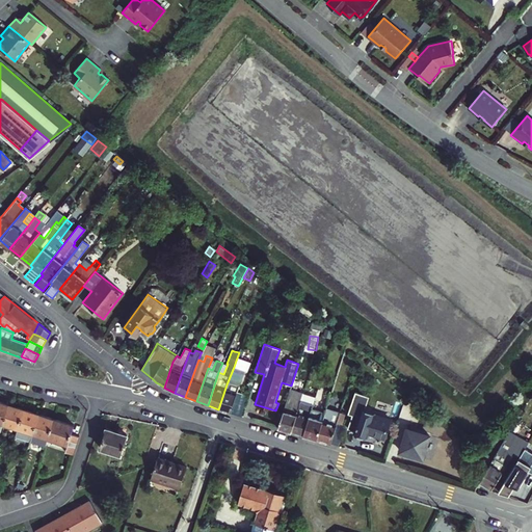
[(234,367),(244,370),(246,364),(236,361),(234,367)]
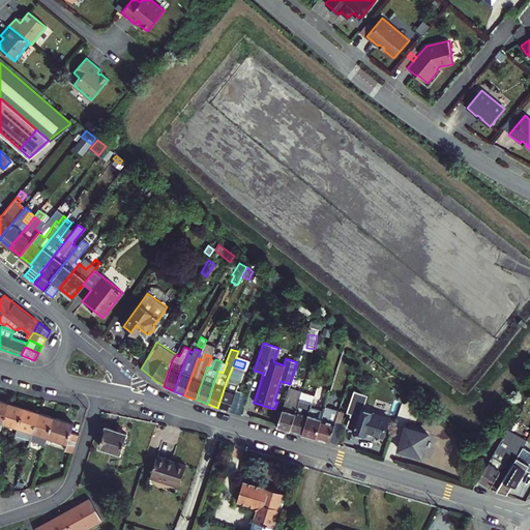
[(222,361),(217,371),(223,373),(227,362),(226,362),(226,361),(225,363),(222,361)]
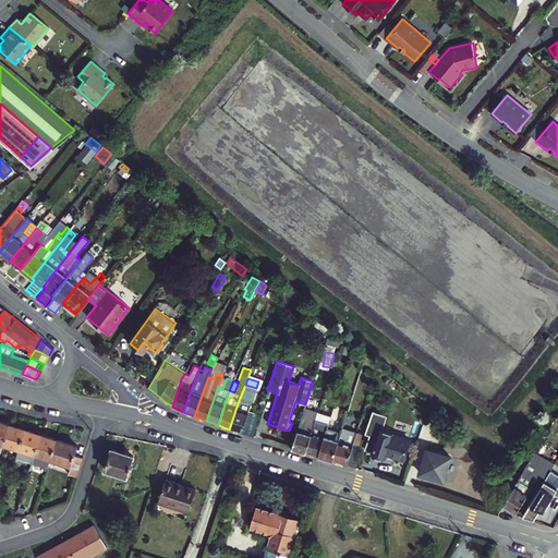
[(238,403),(229,429),(253,436),(259,415),(249,411),(256,388),(245,385),(238,403)]
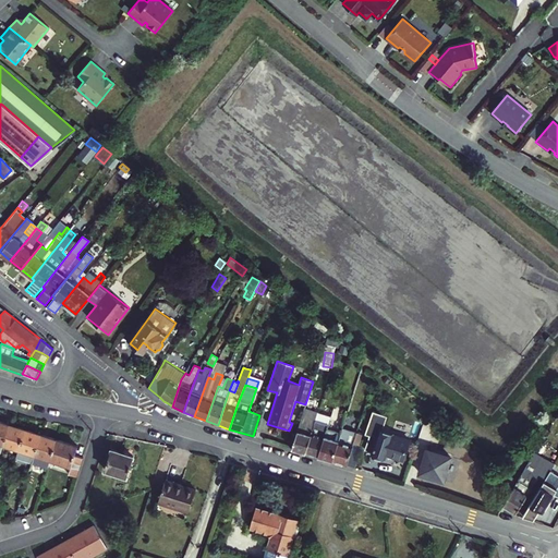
[(304,452),(315,420),(317,412),(304,408),(292,448),(304,452)]
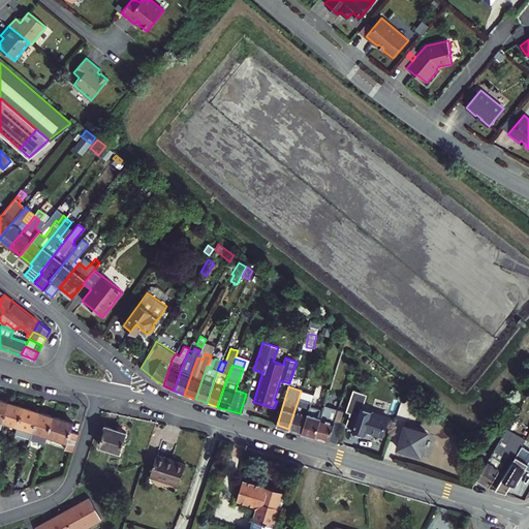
[(351,411),(346,425),(353,427),(352,429),(365,433),(366,430),(381,435),(387,417),(363,409),(368,393),(354,387),(346,410),(351,411)]
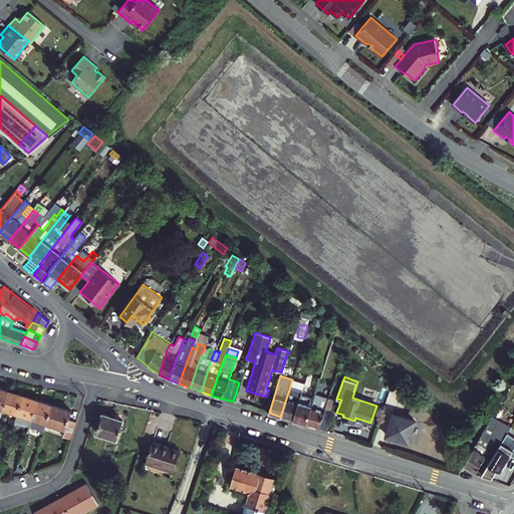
[(319,380),(313,378),(309,389),(315,391),(319,380)]
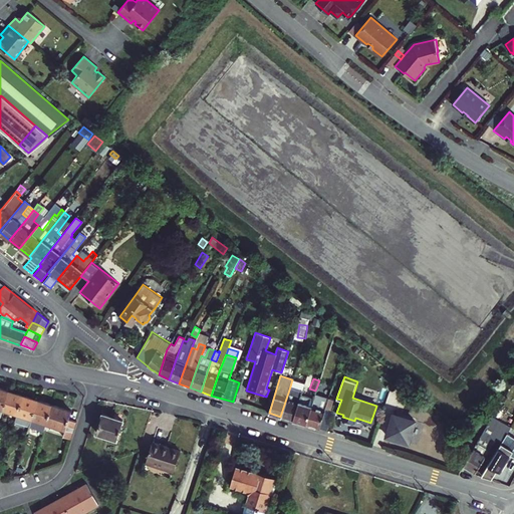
[(280,417),(293,420),(301,395),(302,391),(290,387),(280,417)]
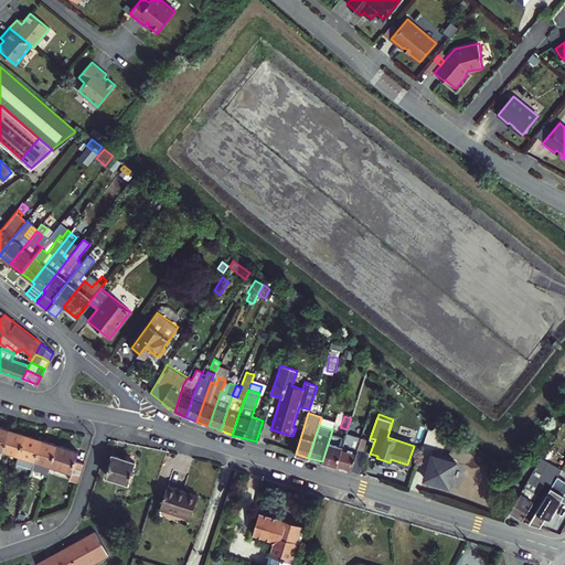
[(0,457),(1,457),(3,449),(10,429),(0,426),(0,457)]
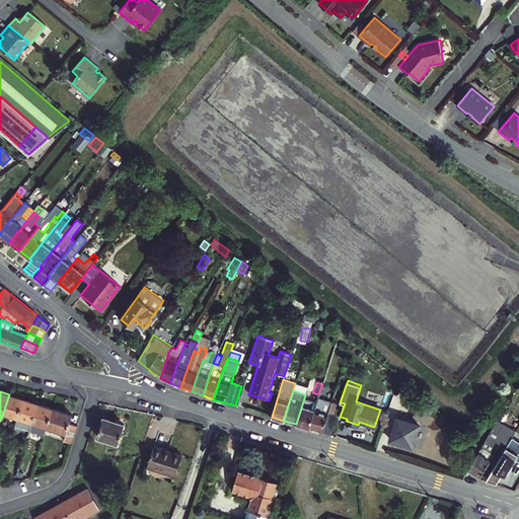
[(318,394),(312,392),(310,400),(316,402),(317,398),(318,394)]
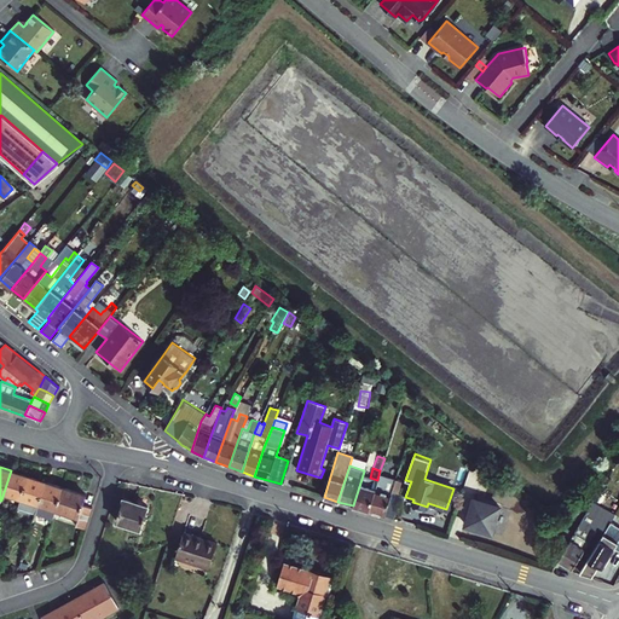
[(480,481),(485,482),(487,473),(472,469),(466,490),(476,493),(480,481)]
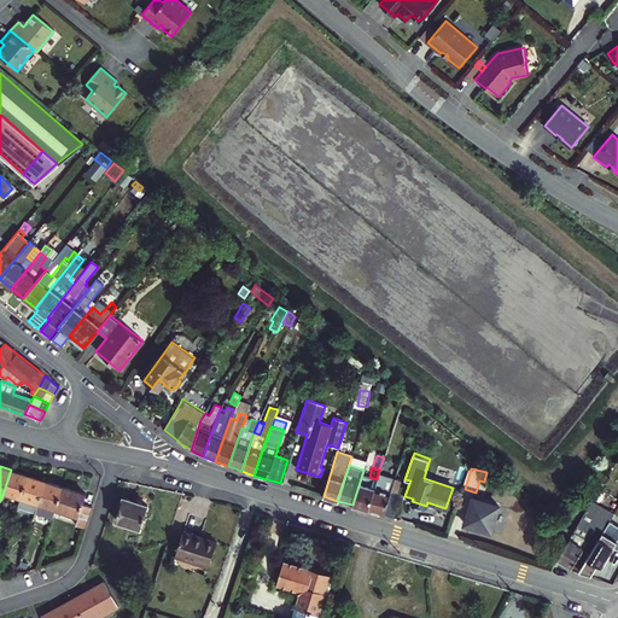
[(4,491),(22,497),(28,476),(11,470),(4,491)]
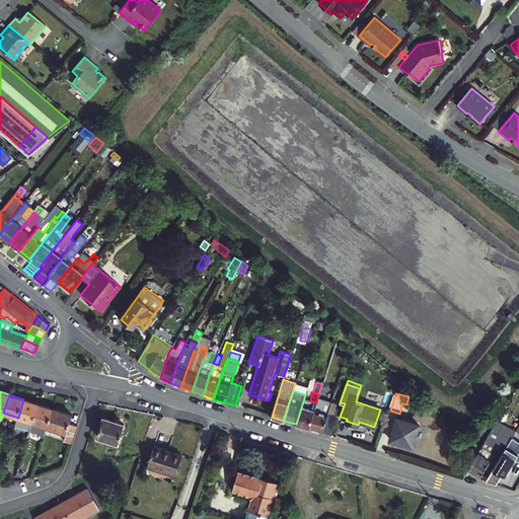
[(308,428),(316,402),(310,400),(304,398),(296,424),(308,428)]
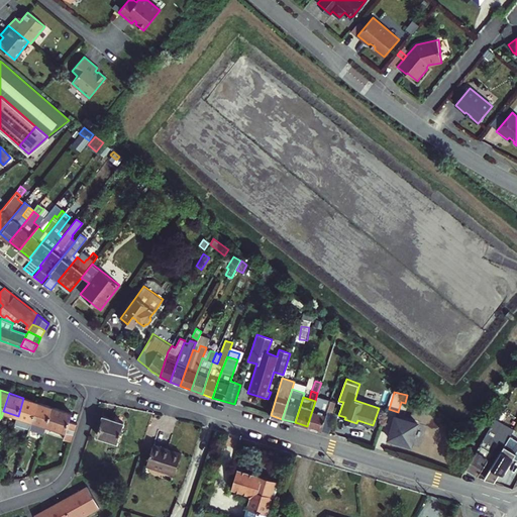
[(330,401),(316,397),(315,401),(307,426),(321,430),(327,411),(330,401)]
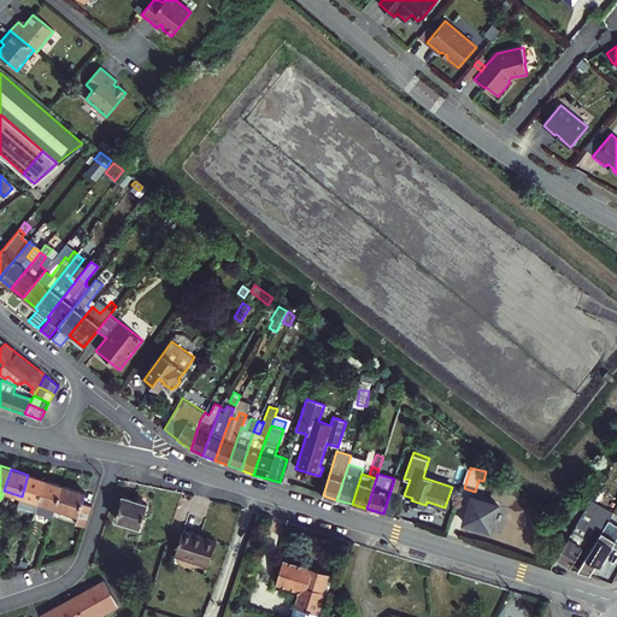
[(18,505),(35,510),(45,480),(28,475),(22,497),(18,505)]
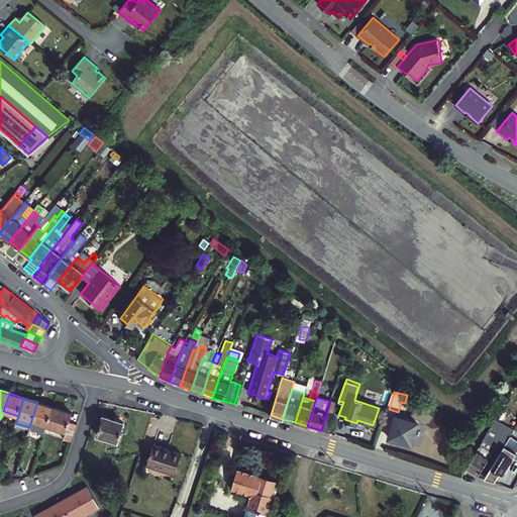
[(29,427),(44,432),(46,425),(53,407),(37,402),(29,427)]
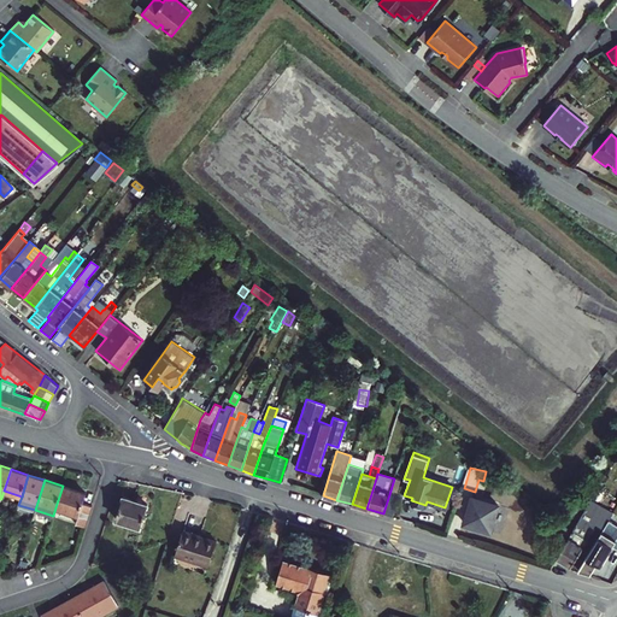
[(76,524),(86,527),(93,505),(83,503),(87,493),(63,486),(56,507),(78,515),(76,524)]
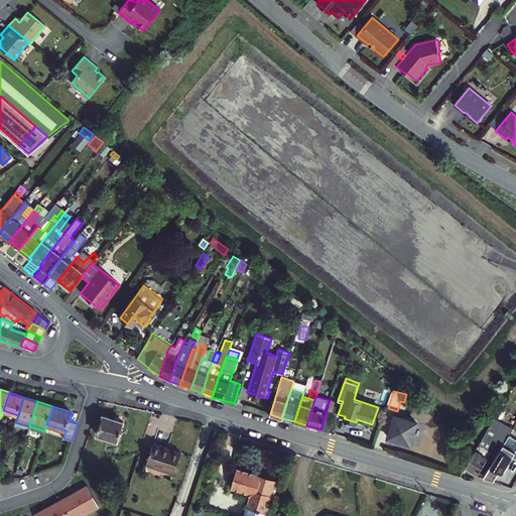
[(334,412),(327,410),(320,429),(328,432),(334,412)]
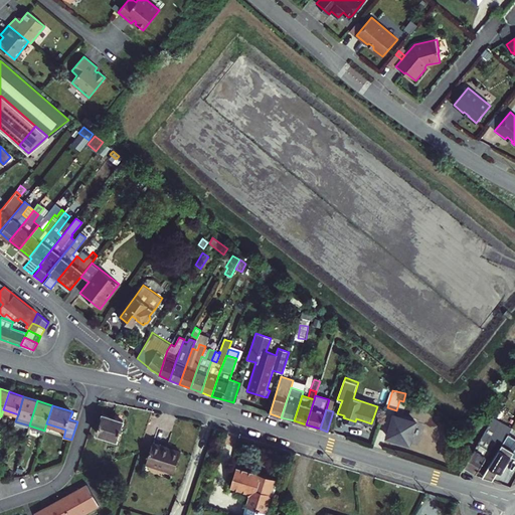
[(124,421),(103,414),(97,433),(118,440),(124,421)]
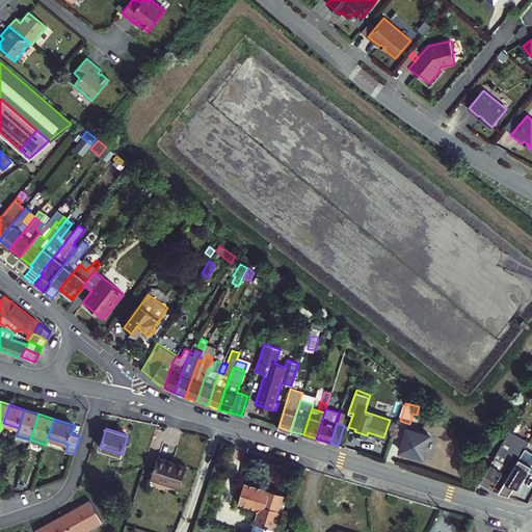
[(430,436),(408,429),(400,451),(422,459),(430,436)]
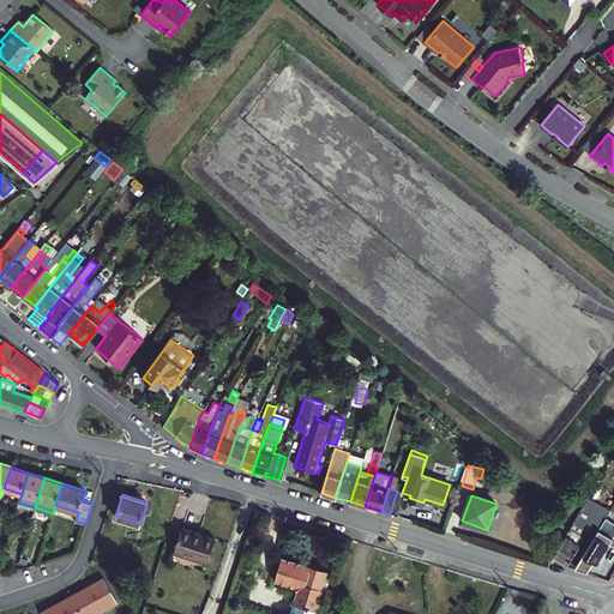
[(608,511),(587,499),(553,554),(567,563),(591,524),(599,528),(605,518),(608,511)]
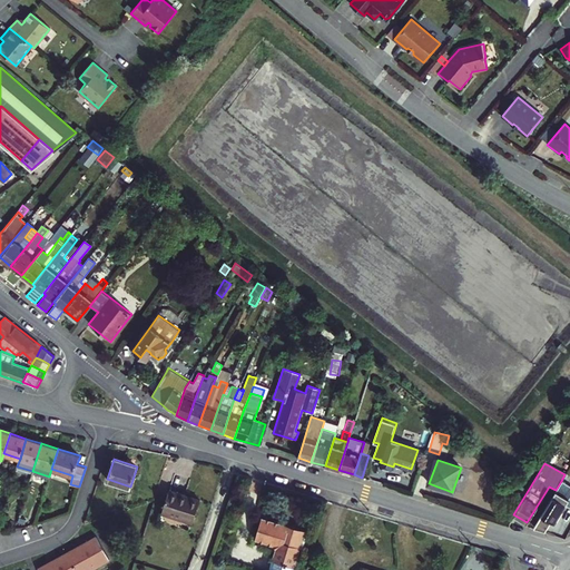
[(569,485),(561,481),(556,490),(536,526),(550,532),(566,505),(569,507),(569,485)]
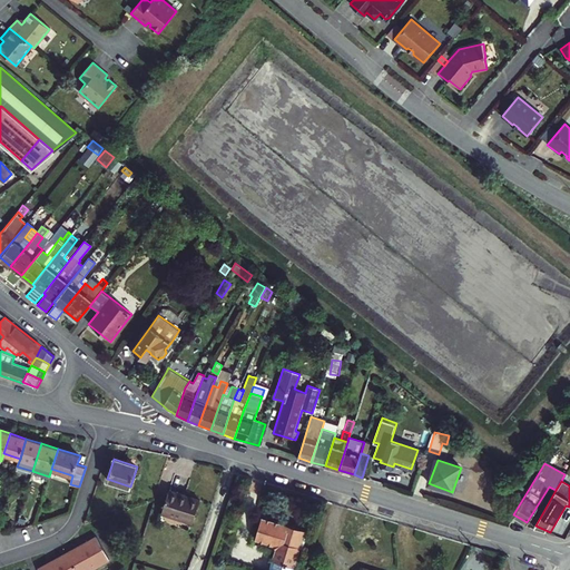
[(199,500),(168,490),(159,520),(190,530),(199,500)]
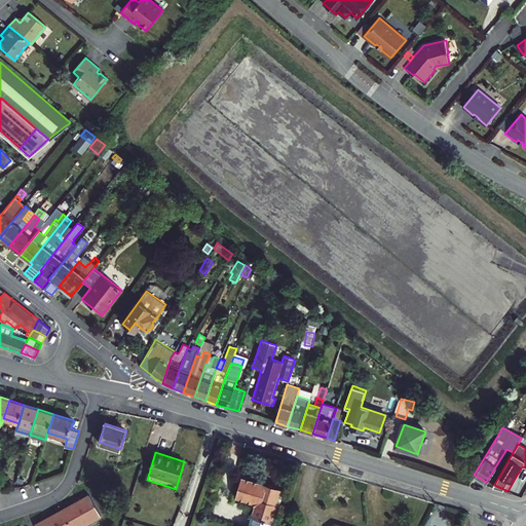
[(475,471),(479,462),(474,459),(468,467),(475,471)]
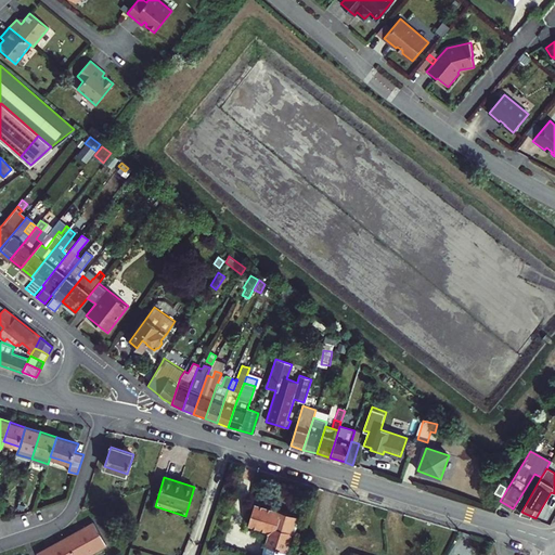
[(285,554),(297,516),(255,503),(248,525),(267,531),(269,533),(261,554),(285,554)]
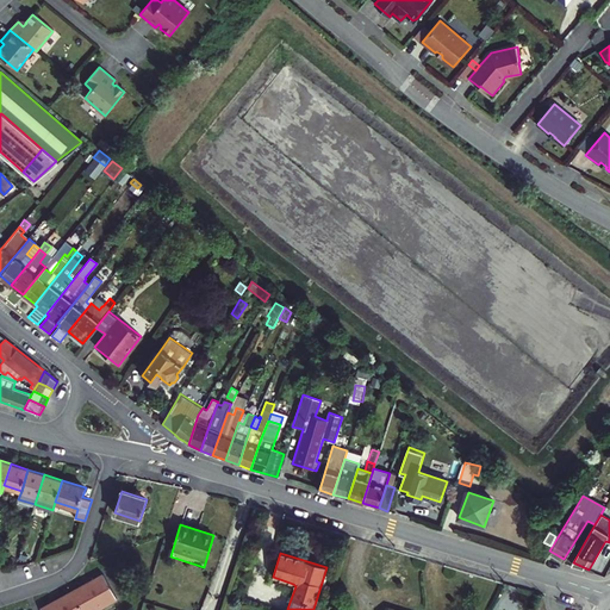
[(104,574),(41,609),(94,609),(117,598),(104,574)]
